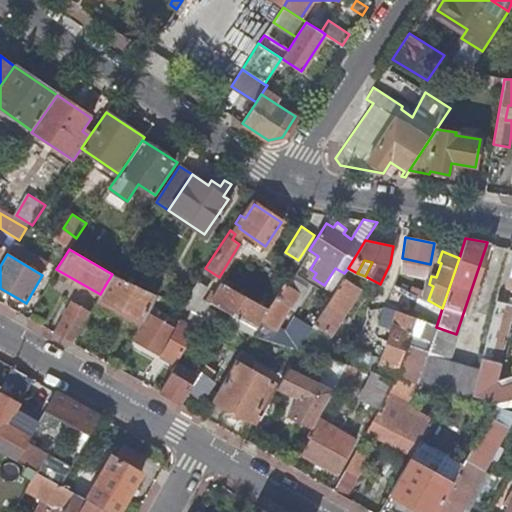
[(156,295),(112,274),(107,282),(100,294),(97,298),(142,320),(151,304),(156,295)]
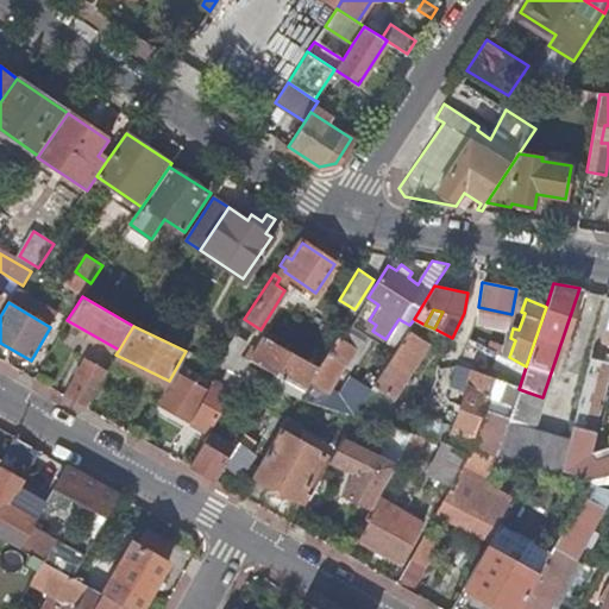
[(429,337),(447,346),(452,338),(434,328),(429,337)]
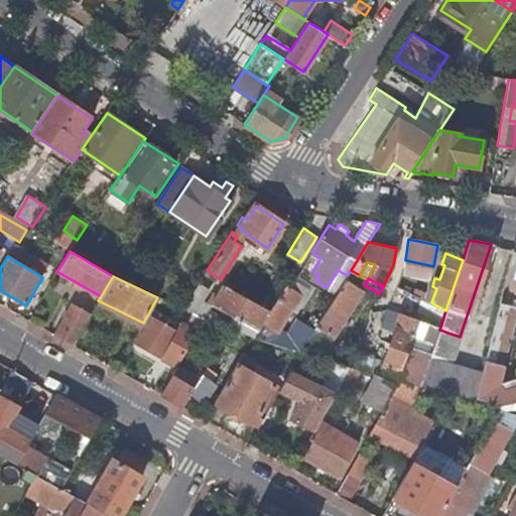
[(361,290),(345,280),(315,327),(314,329),(299,353),(301,353),(312,356),(320,359),(361,290)]
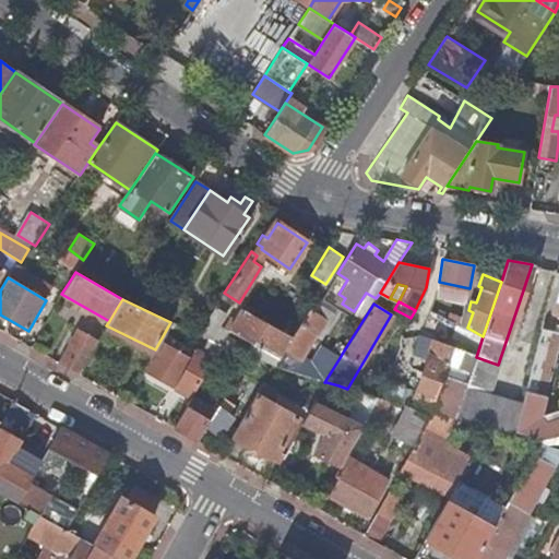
[(230,329),(280,358),(284,352),(293,337),(242,307),(230,329)]
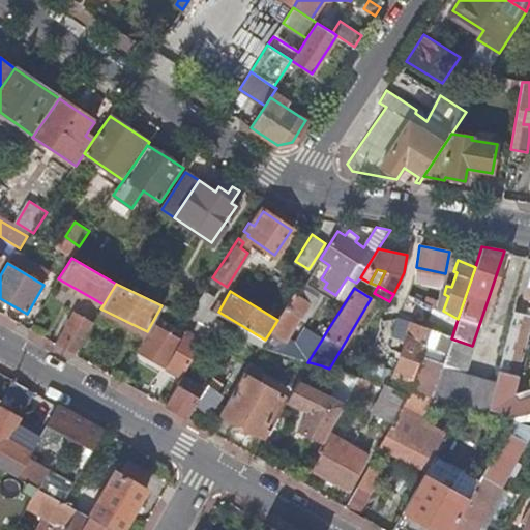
[(265,340),(260,347),(275,352),(277,353),(308,304),(293,294),(277,320),(269,333),(265,340)]
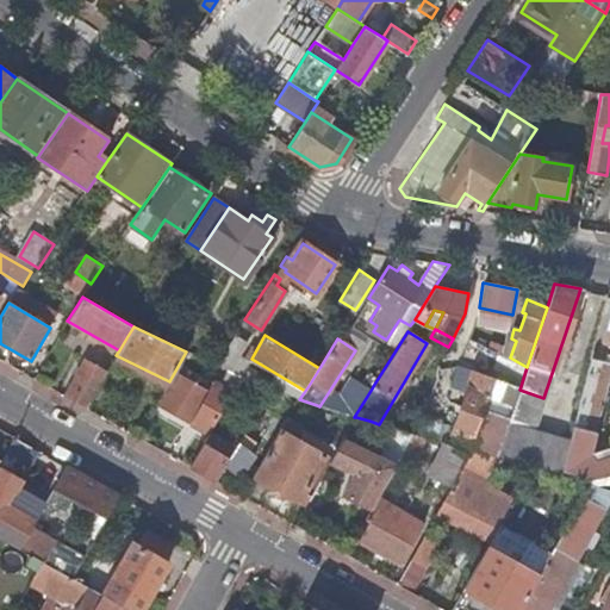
[(229,343),(215,366),(229,372),(243,354),(229,343)]
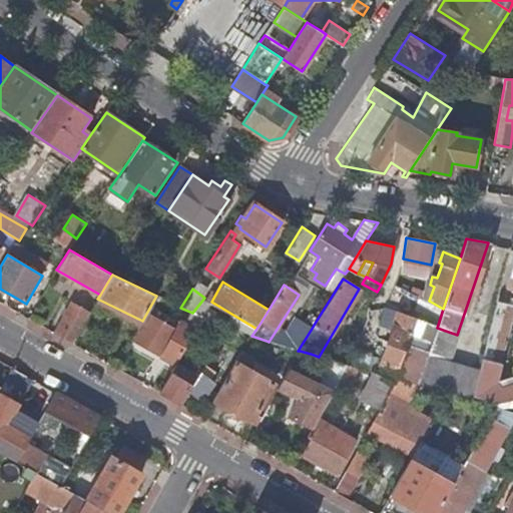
[(418,320),(437,328),(443,309),(429,301),(424,299),(419,296),(412,316),(398,310),(393,322),(395,323),(382,364),(399,369),(412,332),(414,331),(418,320)]
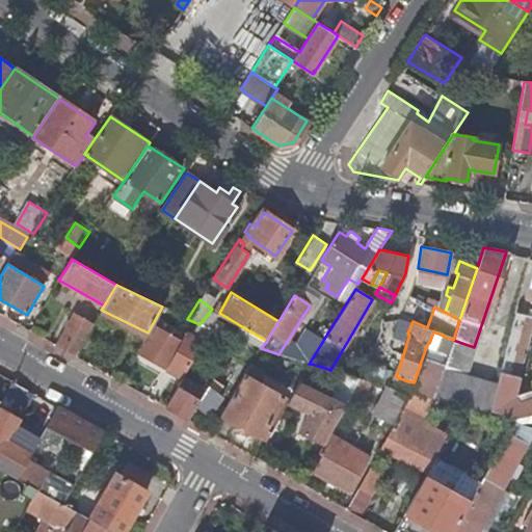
[(148,333),(101,310),(99,314),(124,328),(125,330),(142,342),(148,333)]
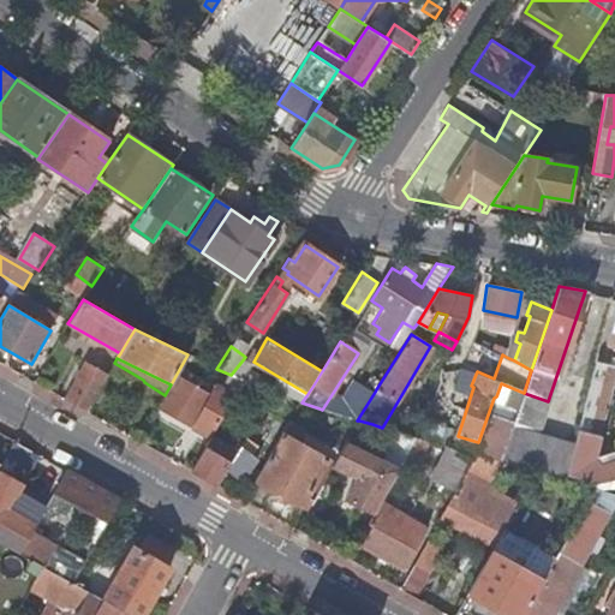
[(595,483),(614,479),(614,475),(614,459),(598,464),(592,457),(614,365),(596,359),(574,445),(567,473),(595,483)]
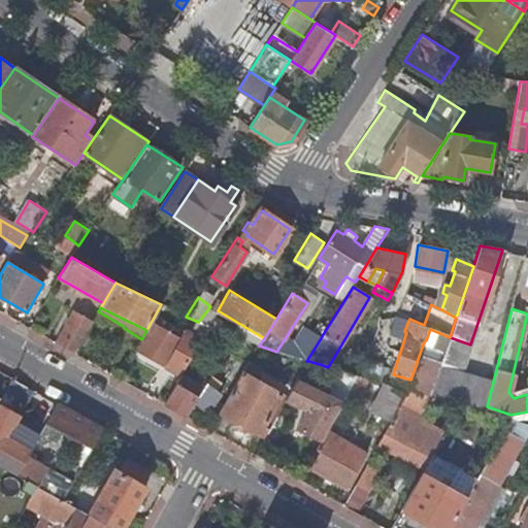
[(72,312),(55,342),(74,354),(92,323),(72,312)]
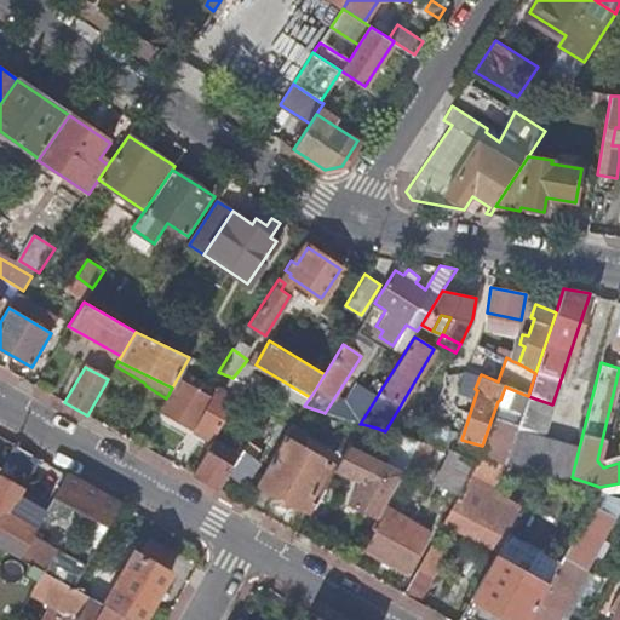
[(245,383),(233,378),(225,391),(236,397),(245,383)]
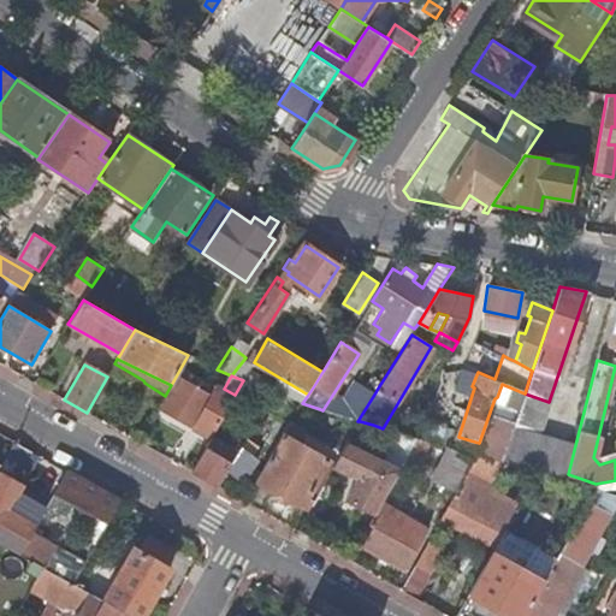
[(163,410),(212,437),(232,400),(213,388),(208,396),(179,378),(163,410)]
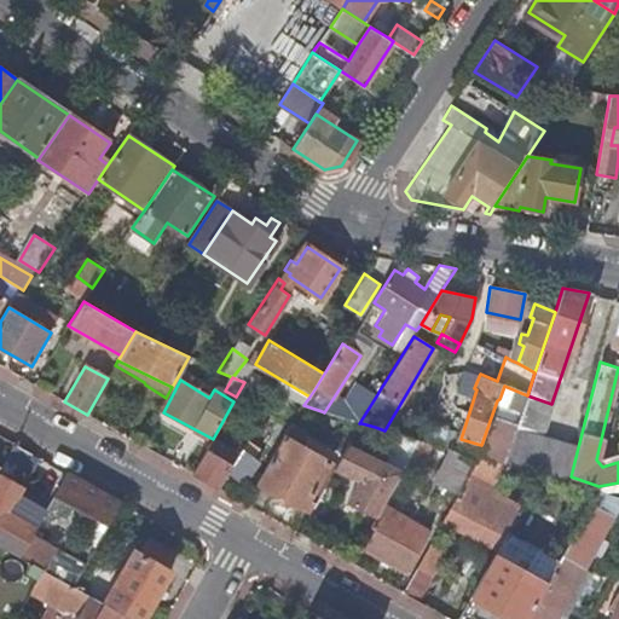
[(362,385),(340,417),(341,417),(359,423),(377,394),(362,385)]
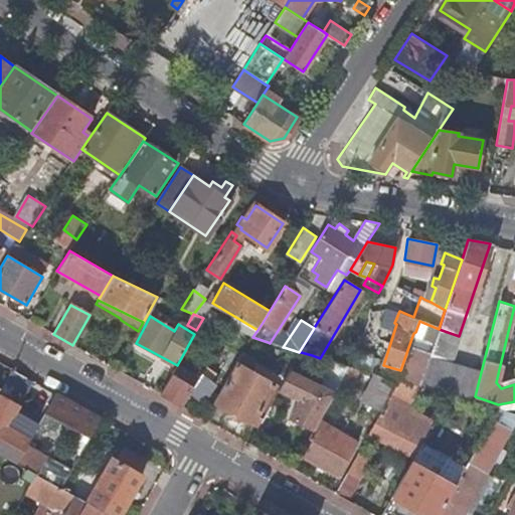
[(439,329),(428,358),(450,364),(459,336),(439,329)]
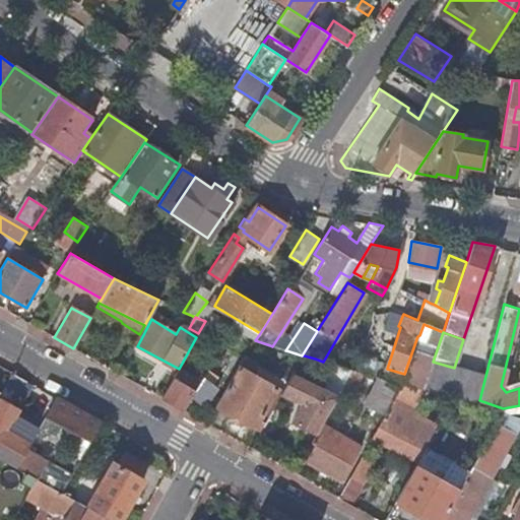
[(315,359),(304,355),(299,365),(297,369),(303,372),(307,367),(313,369),(315,359)]
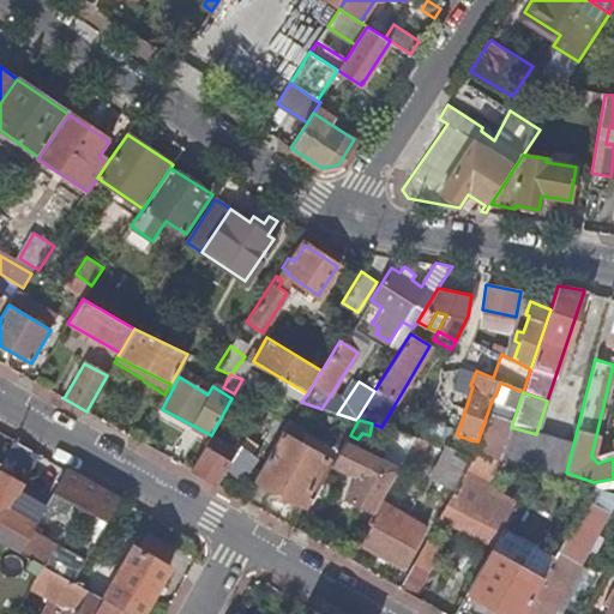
[(500,462),(564,479),(566,473),(573,444),(536,434),(511,427),(500,462)]
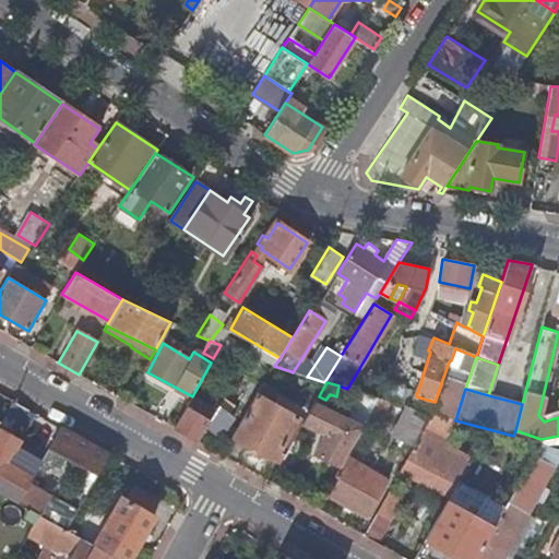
[(391,402),(404,406),(406,392),(395,391),(394,393),(384,392),(381,399),(391,402)]
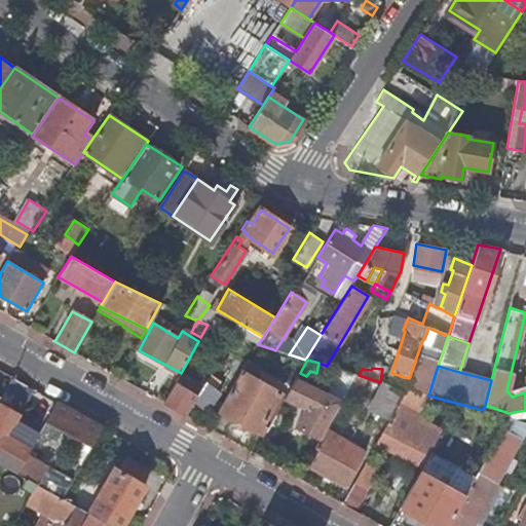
[(282,393),(241,370),(218,411),(259,434),(282,393)]
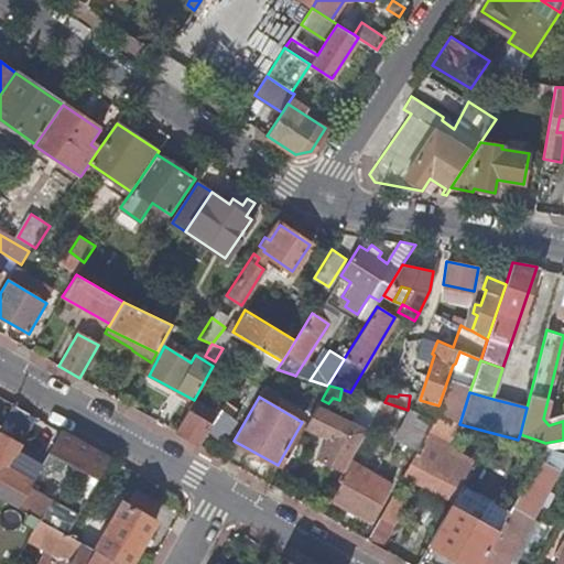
[(382,402),(370,398),(364,410),(376,414),(380,407),(382,402)]
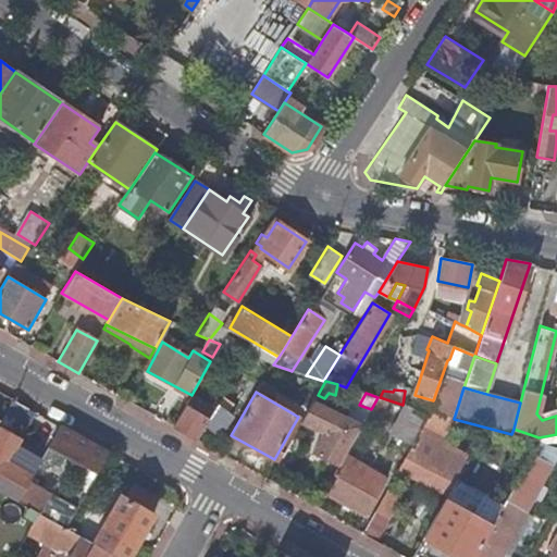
[(404,405),(429,412),(433,400),(415,395),(407,393),(404,405)]
